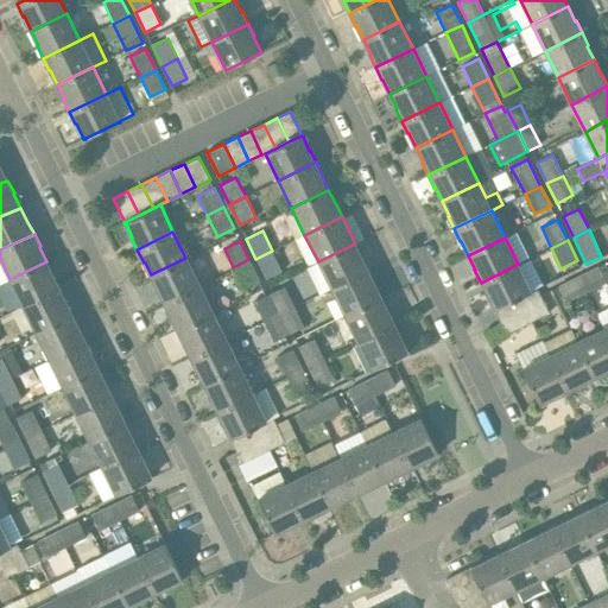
[(331,289),(369,270),(363,258),(362,259),(355,244),(318,261),(331,289)]
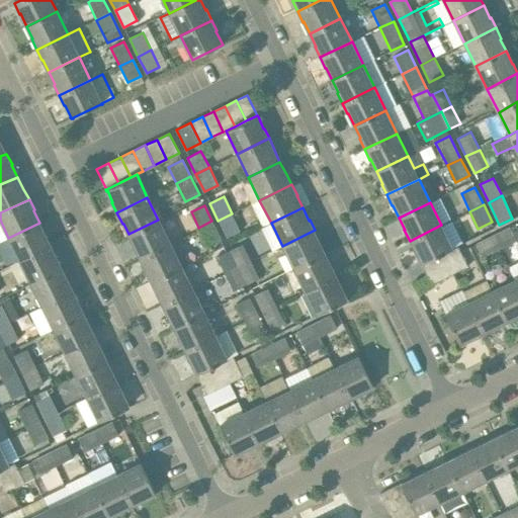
[(241,232),(232,213),(218,221),(227,238),(241,232)]
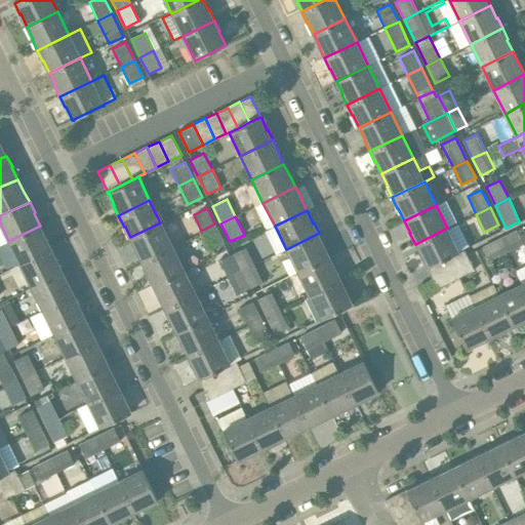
[(140,260),(171,245),(160,223),(130,237),(137,251),(136,252),(140,260)]
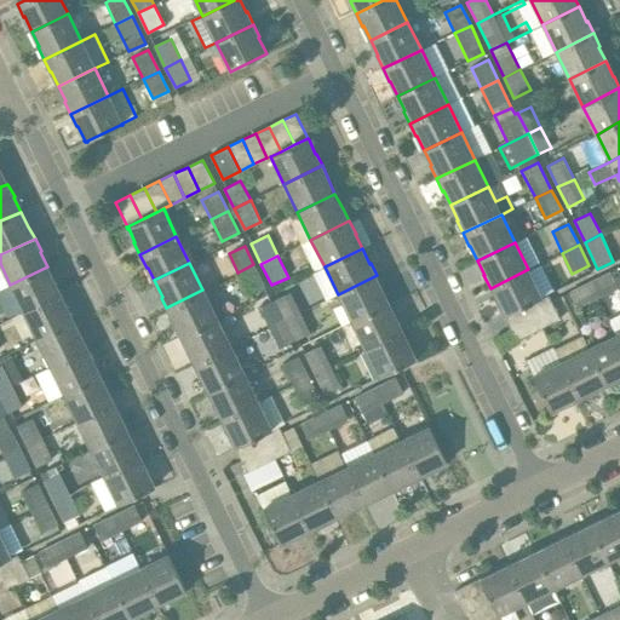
[(253,264),(237,273),(248,296),(264,287),(253,264)]
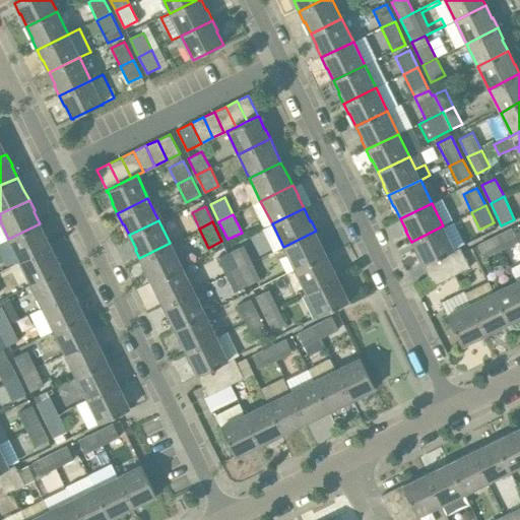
[(8,239),(19,262),(52,246),(47,236),(46,236),(40,223),(8,239)]
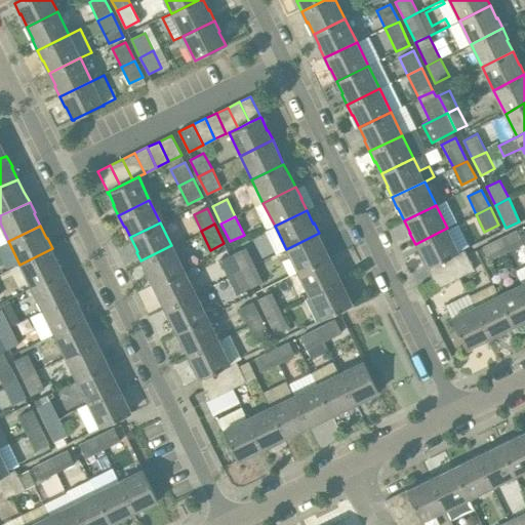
[(459,251),(458,249),(447,228),(415,244),(420,254),(421,254),(427,265),(427,267),(427,268),(451,255),(459,251)]
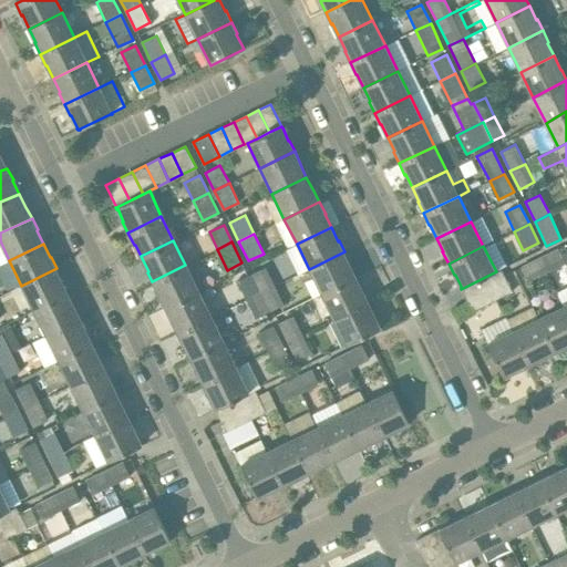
[(540,257),(548,272),(566,264),(558,248),(540,257)]
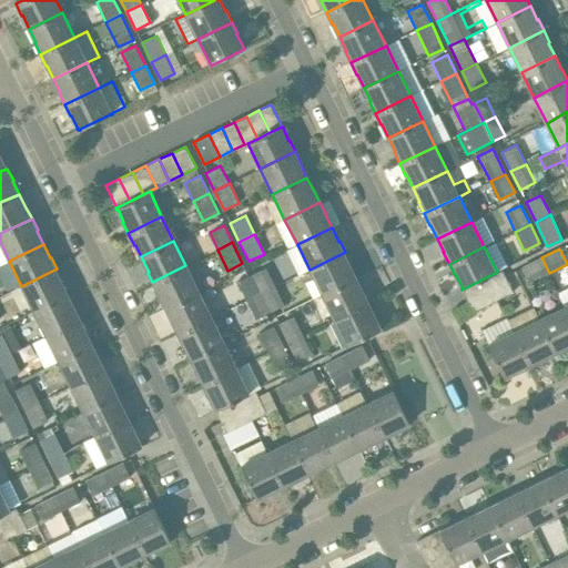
[(322,295),(356,279),(350,265),(351,264),(345,252),(310,270),(322,295)]
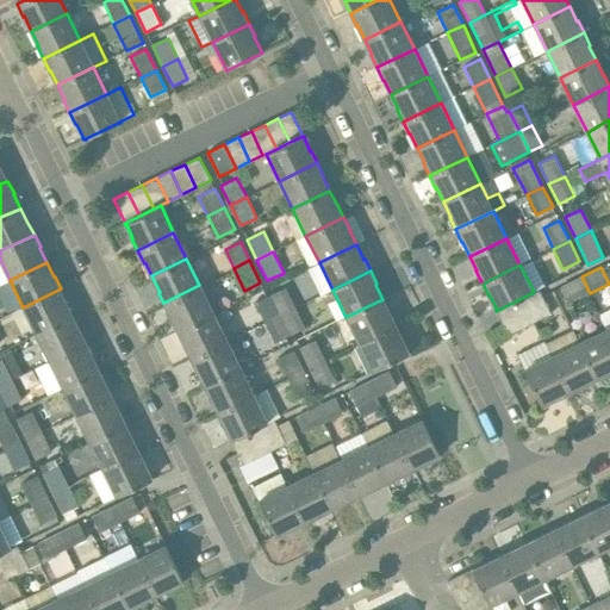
[(590,293),(582,277),(559,287),(567,304),(590,293)]
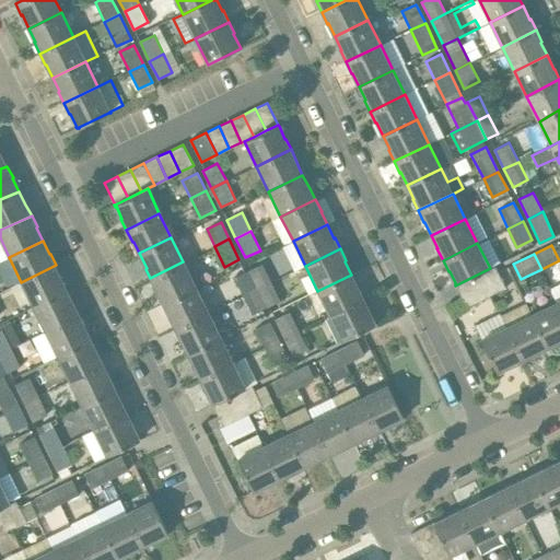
[(162,302),(195,286),(183,261),(150,278),(156,292),(158,291),(162,302)]
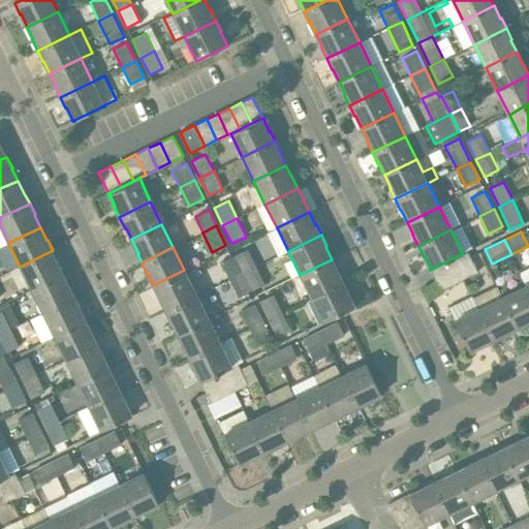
[(234,255),(241,271),(243,274),(256,267),(247,248),(234,255)]
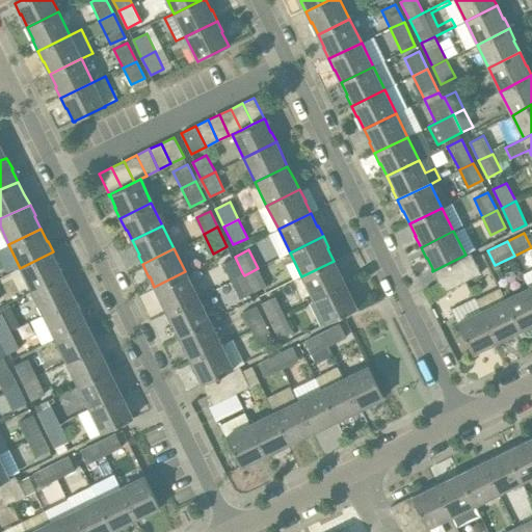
[(20,268),(31,291),(63,275),(57,263),(58,263),(53,251),(20,268)]
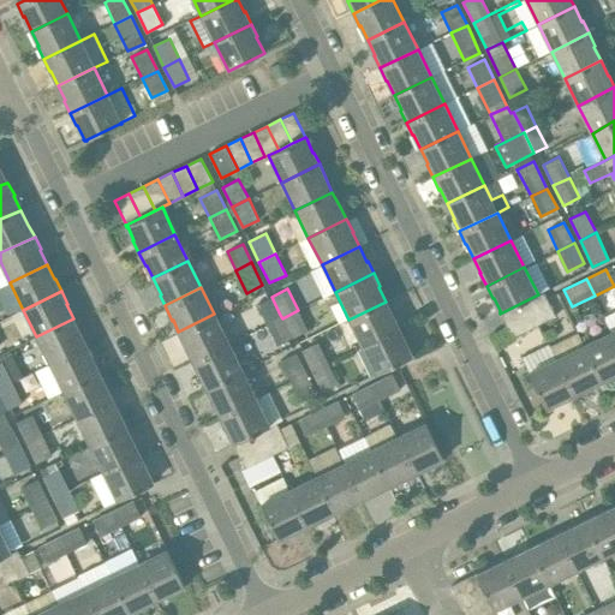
[(542,324),(555,317),(543,292),(538,294),(529,299),(536,311),(542,324)]
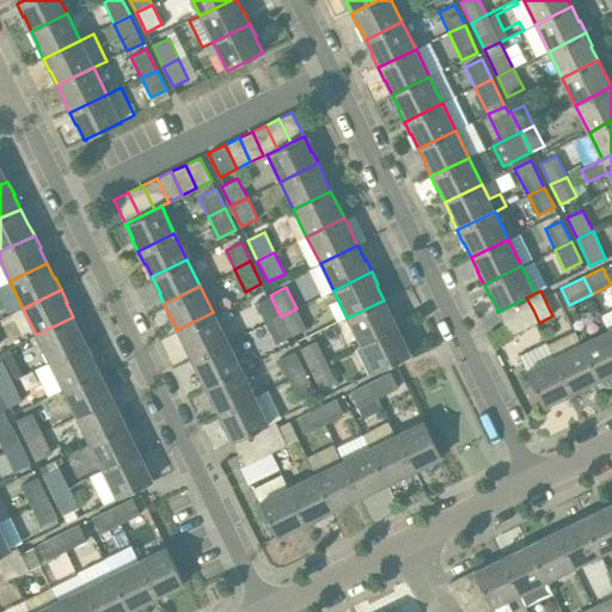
[(264,320),(279,313),(270,295),(256,303),(264,320)]
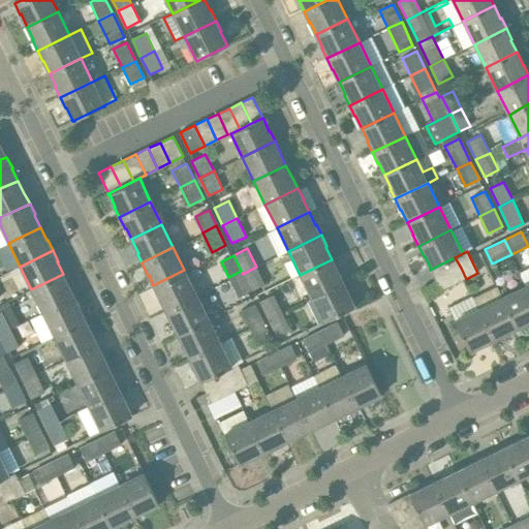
[(430,270),(431,270),(436,280),(461,268),(455,257),(430,270)]
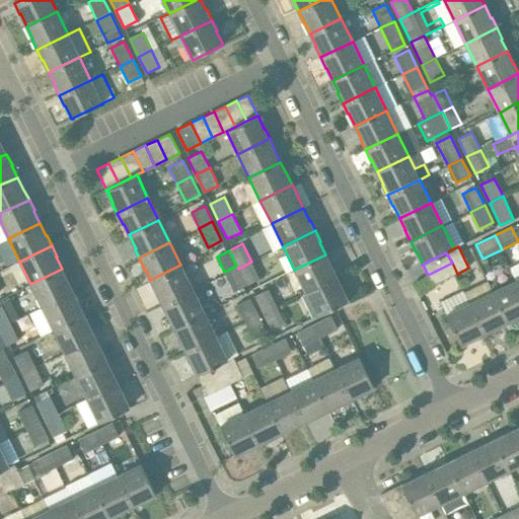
[(331,267),(325,254),(294,270),(305,293),(338,277),(332,267),(331,267)]
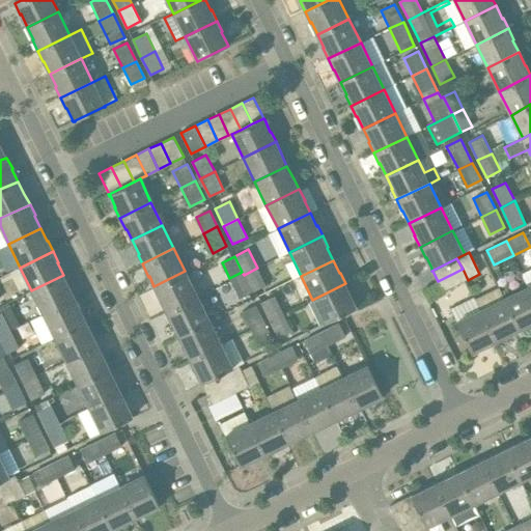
[(257,268),(244,275),(252,291),(266,285),(257,268)]
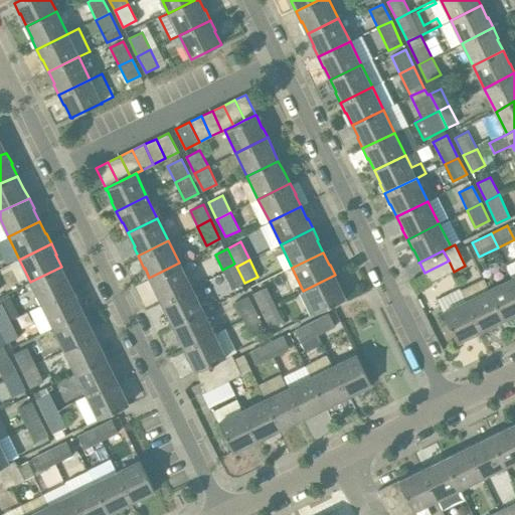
[(424,273),(430,283),(454,272),(449,261),(424,273)]
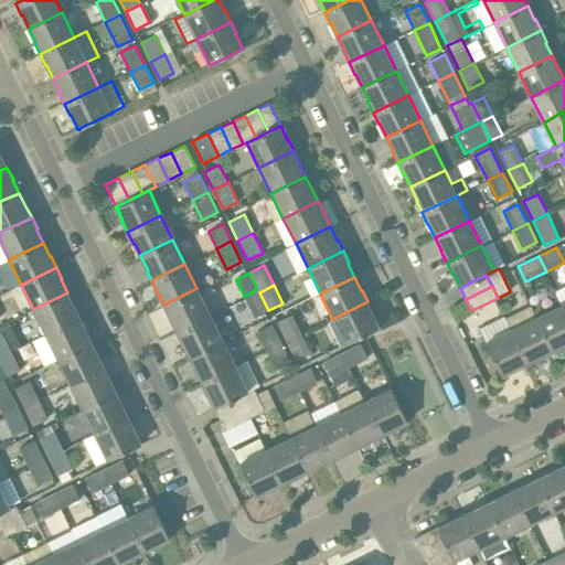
[(209,312),(196,288),(163,305),(172,321),(171,321),(174,329),(209,312)]
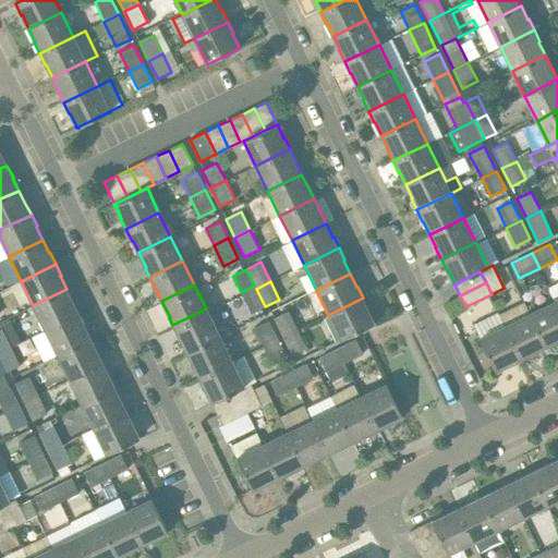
[(265,306),(256,289),(254,286),(241,292),(252,314),(265,306)]
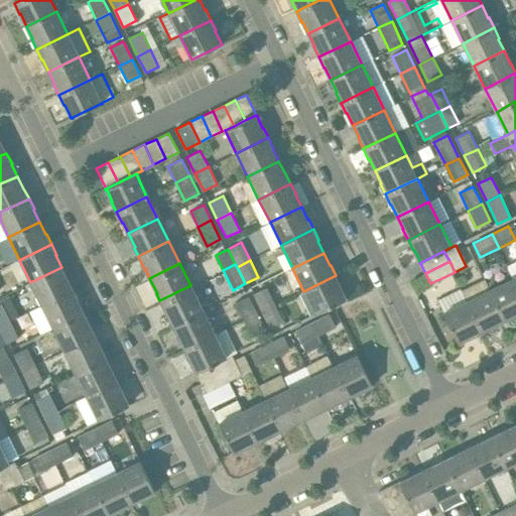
[(61,267),(30,282),(41,305),(74,290),(69,279),(68,280),(61,267)]
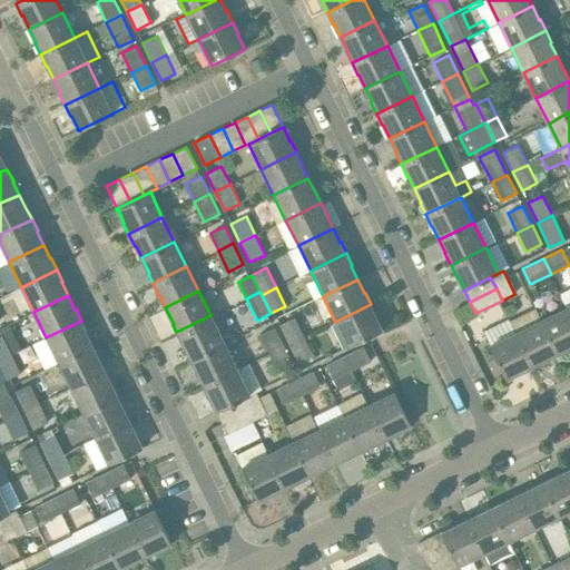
[(371,304),(335,322),(347,347),(383,330),(382,328),(382,330),(375,316),(376,315),(371,304)]
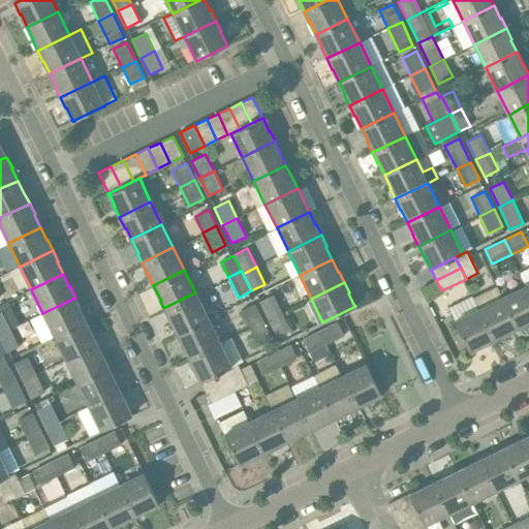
[(528,289),(527,286),(504,297),(519,328),(528,322),(528,289)]
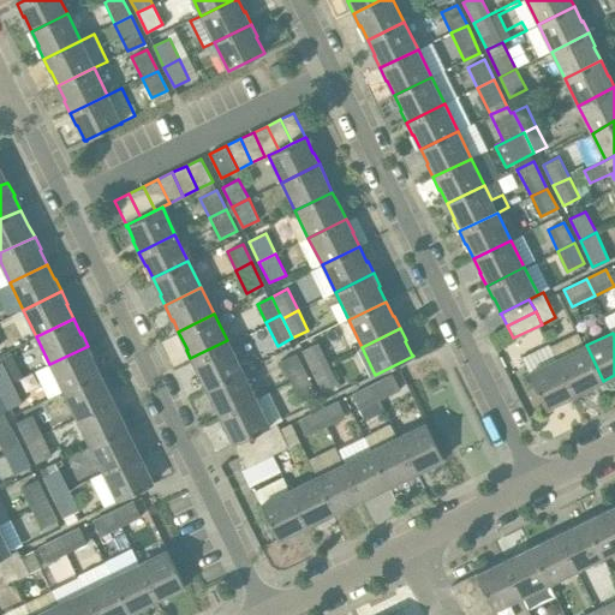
[(240,366),(227,340),(190,358),(198,375),(199,374),(204,384),(240,366)]
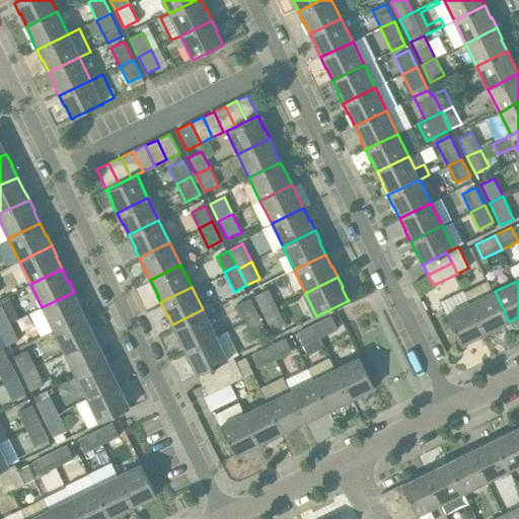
[(264,313),(277,306),(268,289),(254,296),(264,313)]
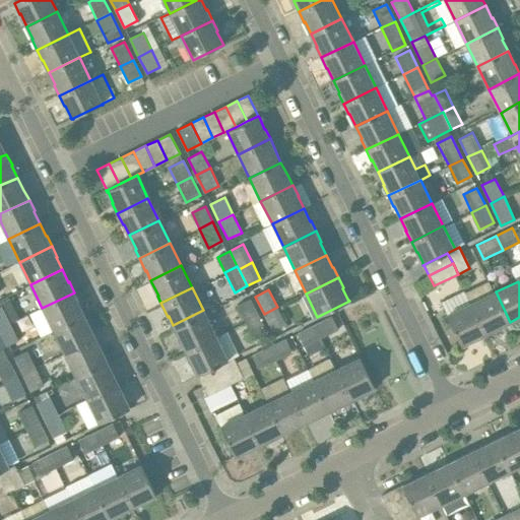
[(466,289),(441,302),(461,344),(462,346),(463,345),(475,339),(475,340),(488,334),(472,303),(466,289)]
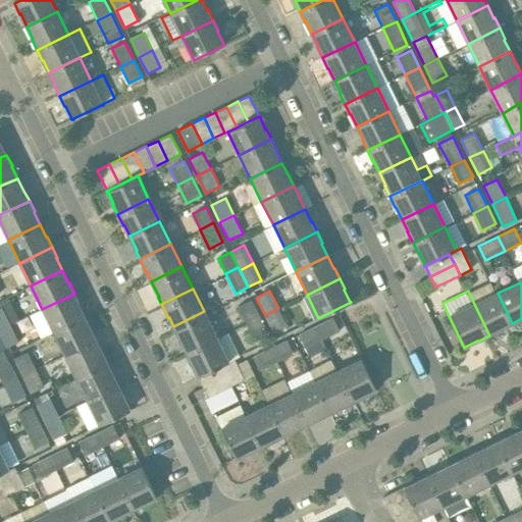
[(512,323),(498,293),(474,304),(489,335),(499,331),(499,330),(512,323)]
